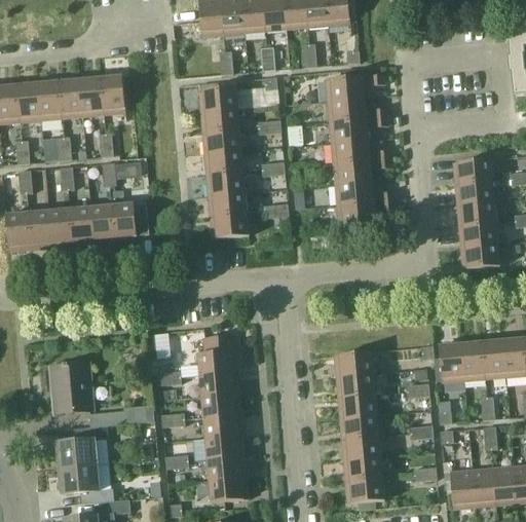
[(198,0),(201,37),(224,35),(220,0),(198,0)]
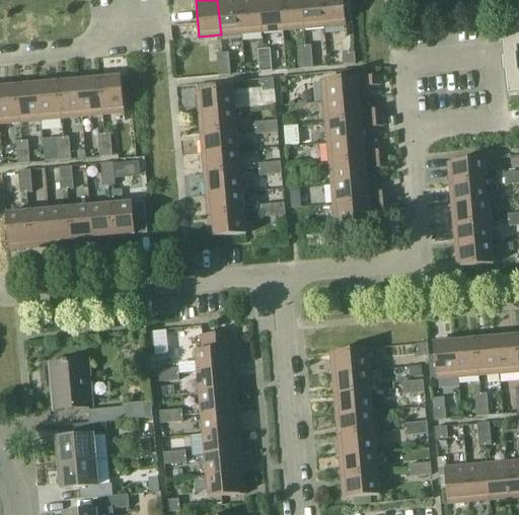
[(217,0),(221,34),(241,32),(237,0),(217,0)]
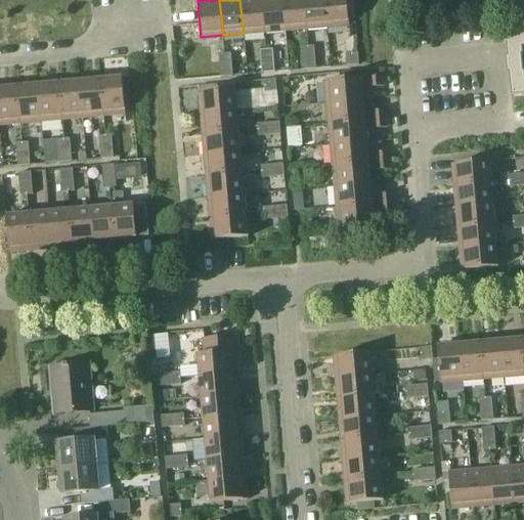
[(239,0),(244,33),(264,31),(261,0),(239,0)]
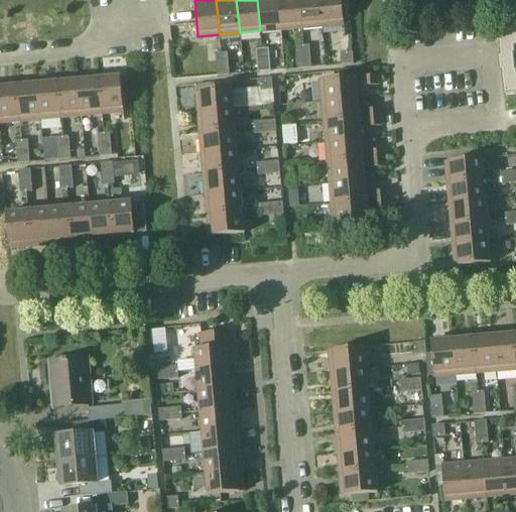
[(281,28),(278,0),(257,0),(260,30),(281,28)]
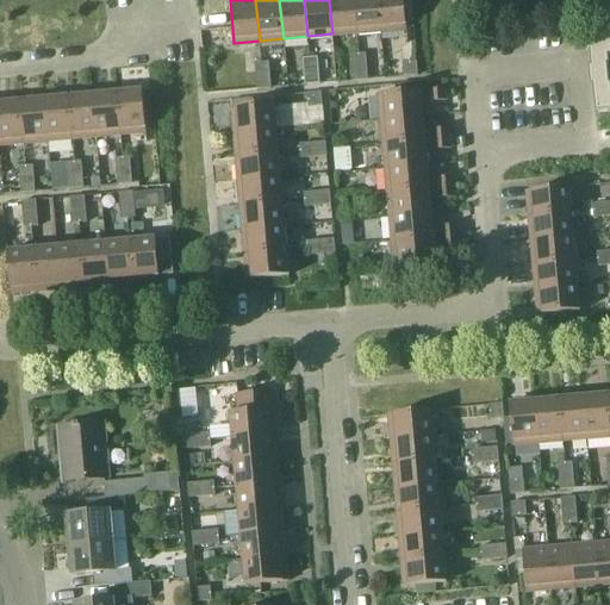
[(329,0),(332,33),(356,32),(353,0),(329,0)]
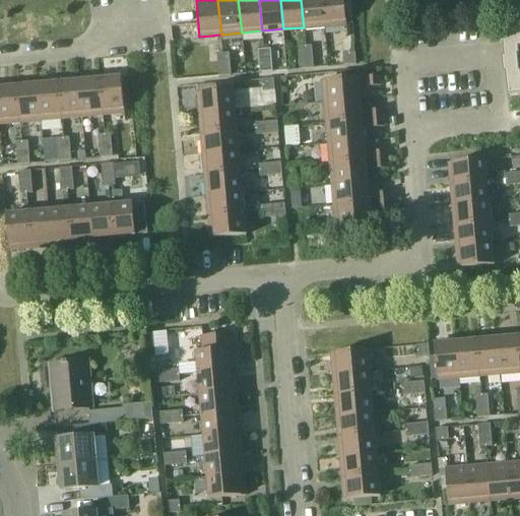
[(301,0),(304,27),(325,25),(322,0),(301,0)]
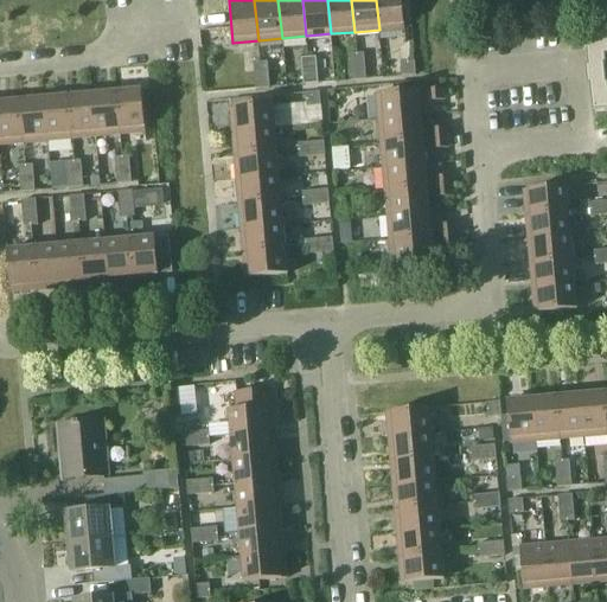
[(376,0),(379,30),(404,27),(401,0),(376,0)]
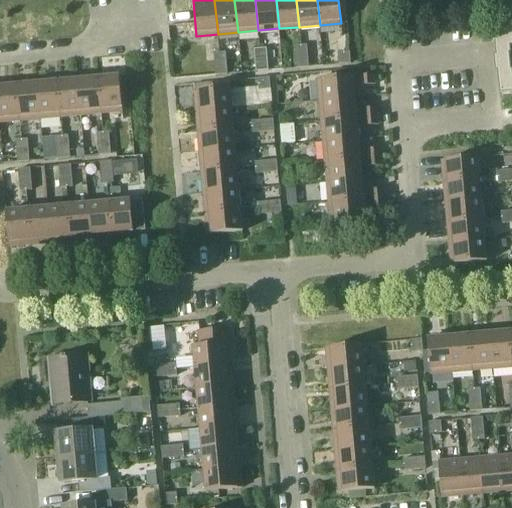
[(495,52),(511,50),(510,44),(511,43),(511,67),(497,68),(499,91),(511,90),(511,89),(511,19),(506,20),(507,29),(493,30),(495,52)]
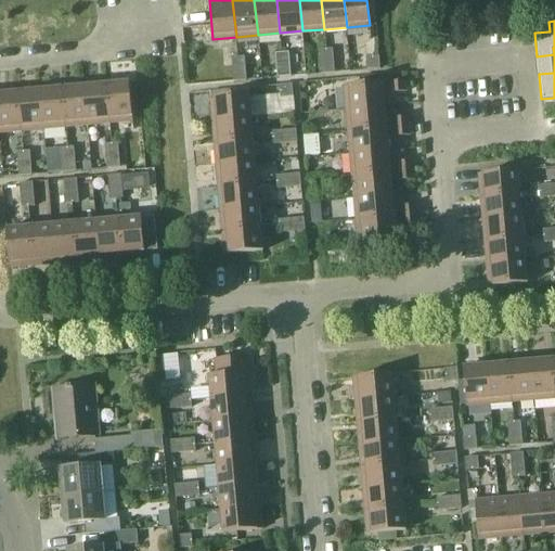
[(319,48),(320,60),(333,59),(332,47),(319,48)]
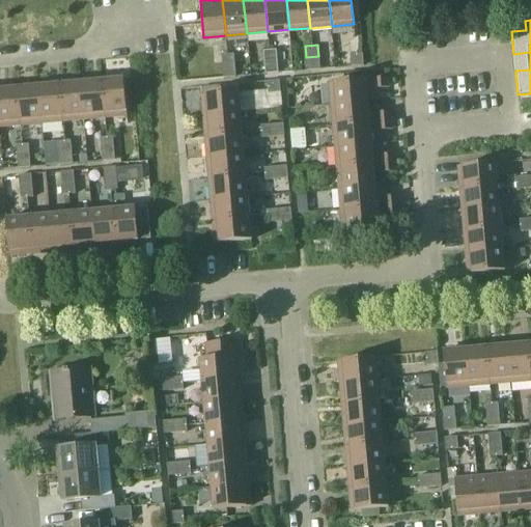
[(262,50),(263,61),(276,59),(275,49),(262,50)]
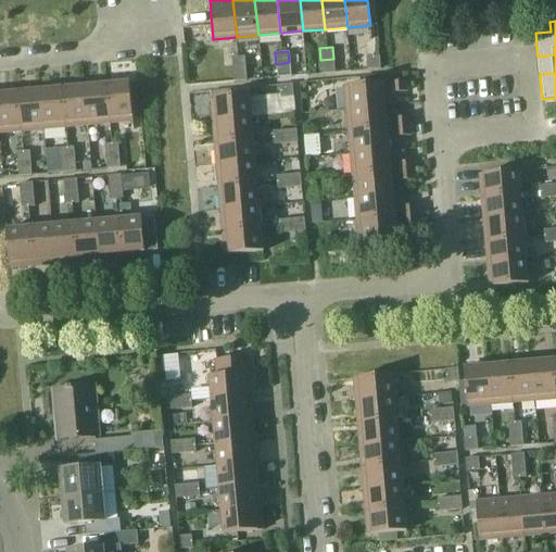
[(231,55),(232,67),(245,66),(244,54),(231,55)]
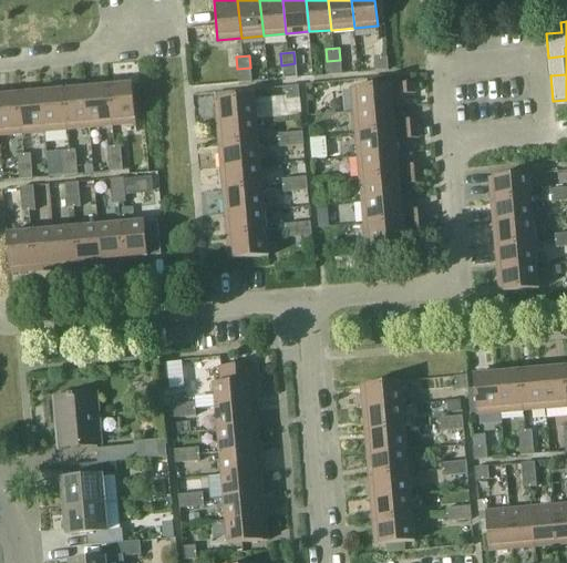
[(373,57),(373,70),(388,68),(385,55),(373,57)]
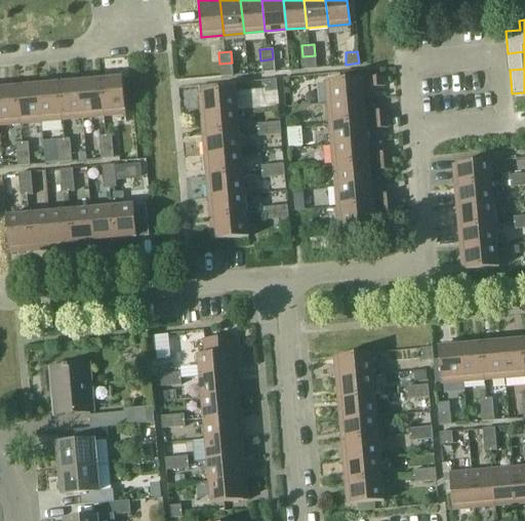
[(316,67),(315,55),(303,56),(303,64),(292,65),(293,69),(304,68),(316,67)]
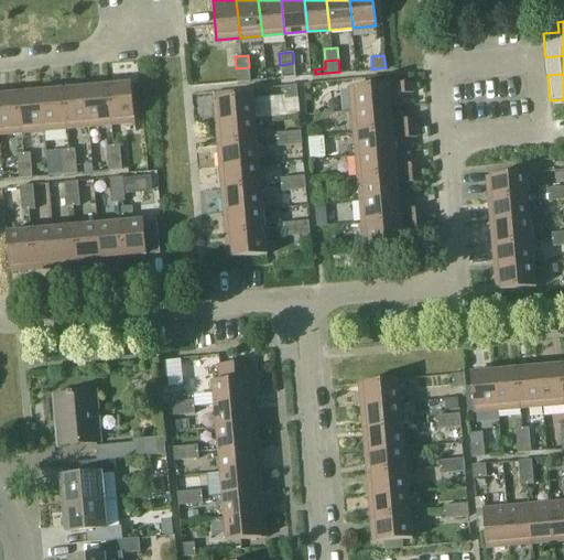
[(295,75),(293,63),(280,65),(281,77),(295,75)]
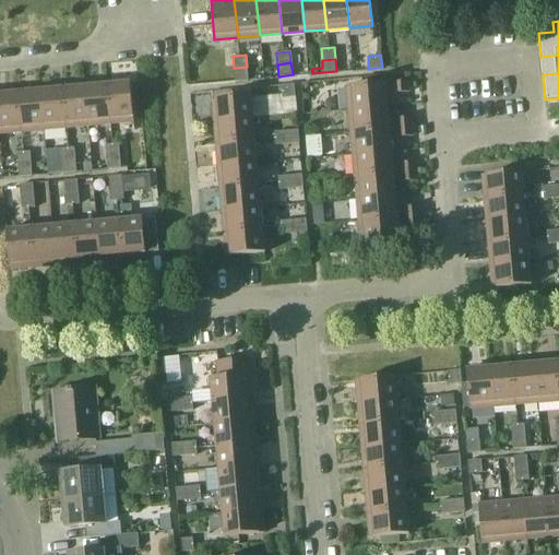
[(247,79),(247,67),(234,68),(234,80),(247,79)]
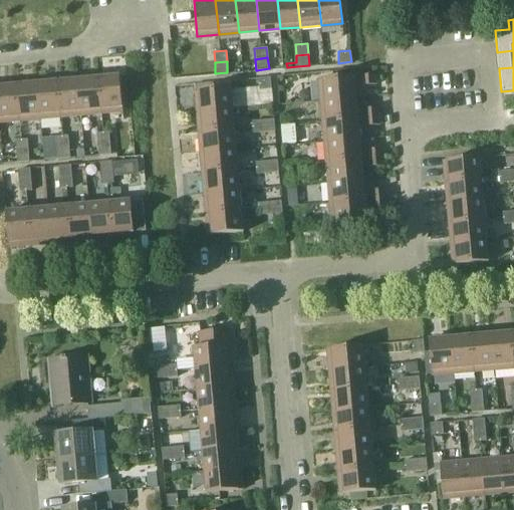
[(375,83),(375,73),(361,74),(361,84),(375,83)]
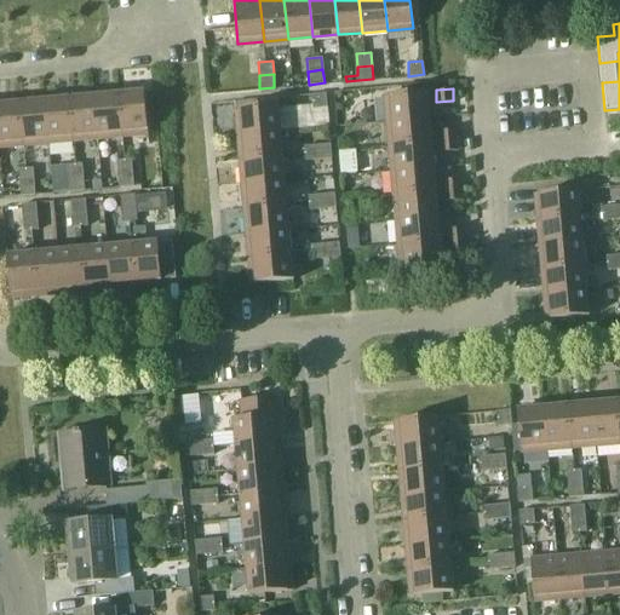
[(148,134),(144,90),(119,92),(122,137),(148,134)]
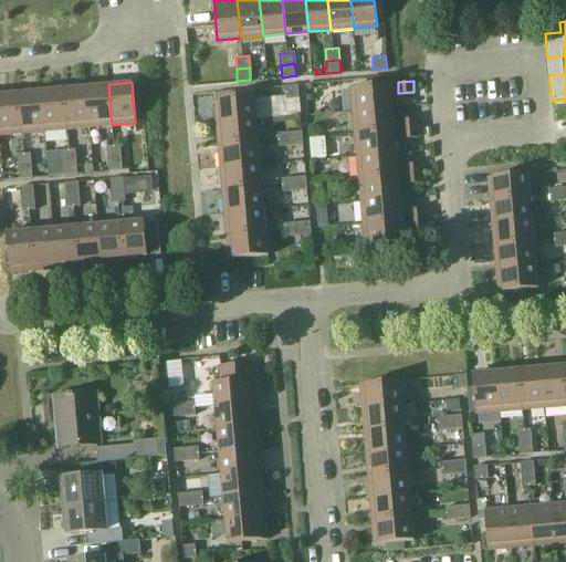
[(390,82),(350,85),(353,110),(392,105),(390,82)]
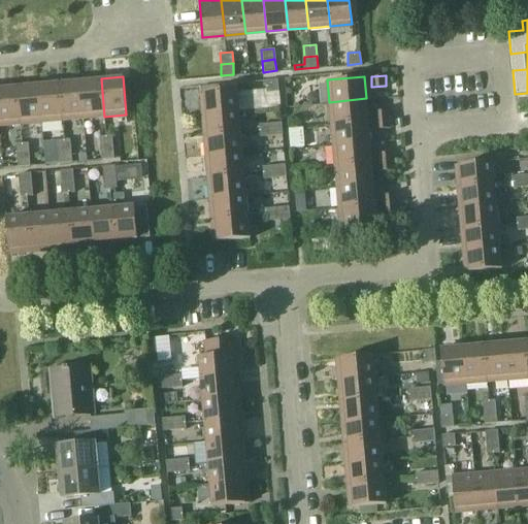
[(101,78),(80,80),(84,118),(104,117),(101,78)]
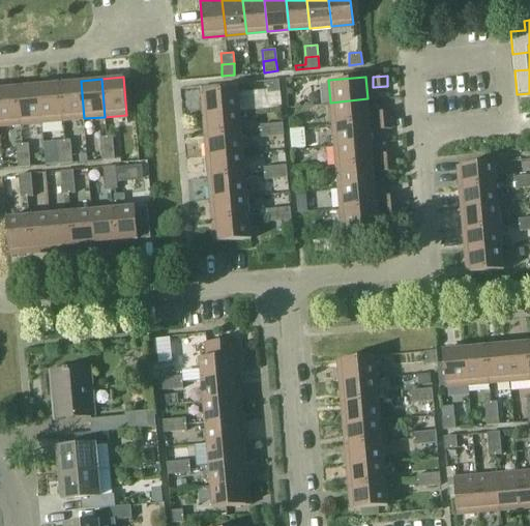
[(280,91),(278,79),(266,80),(267,92),(280,91)]
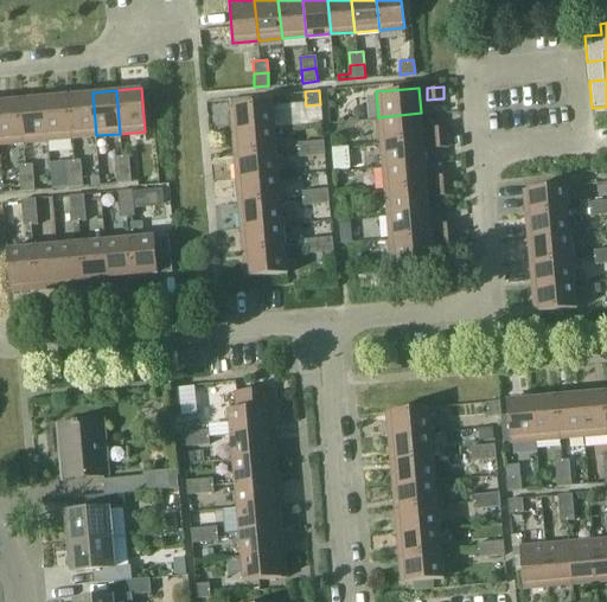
[(93,93),(68,95),(71,138),(96,135),(93,93)]
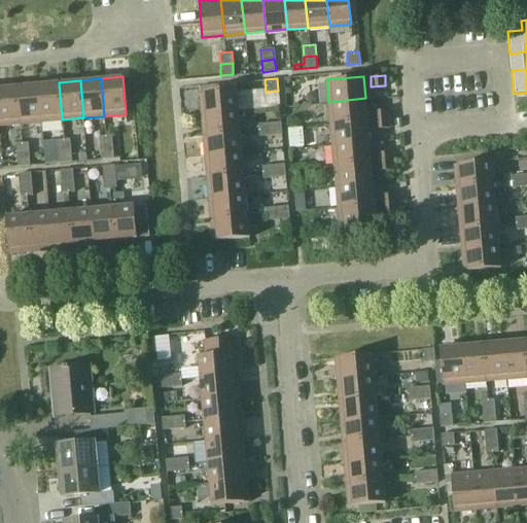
[(59,82),(38,83),(41,121),(62,119),(59,82)]
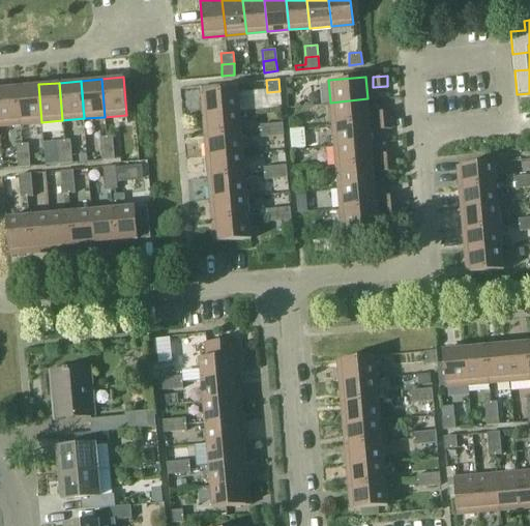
[(38,84),(18,86),(21,124),(41,122),(38,84)]
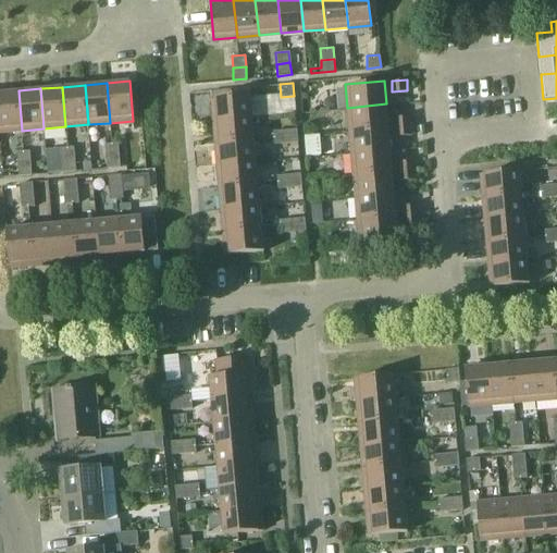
[(0,132),(22,131),(19,90),(0,91),(0,132)]
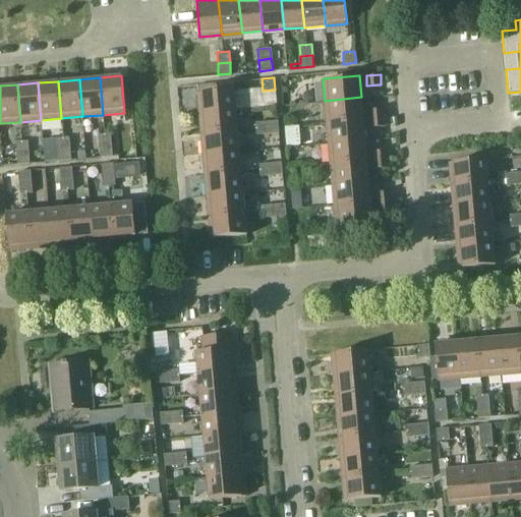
[(234,87),(197,90),(198,111),(236,108),(234,87)]
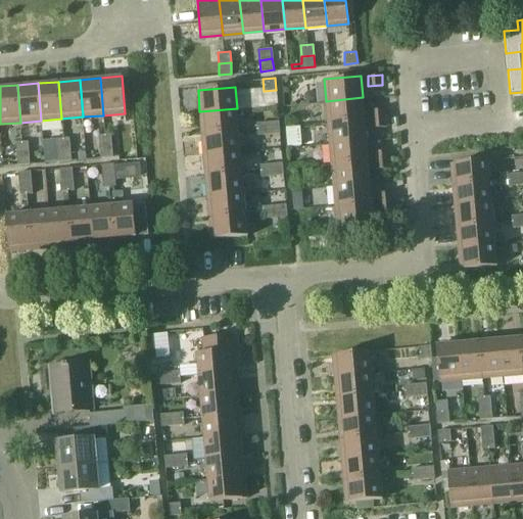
[(328,122),(364,119),(363,97),(326,101),(328,122)]
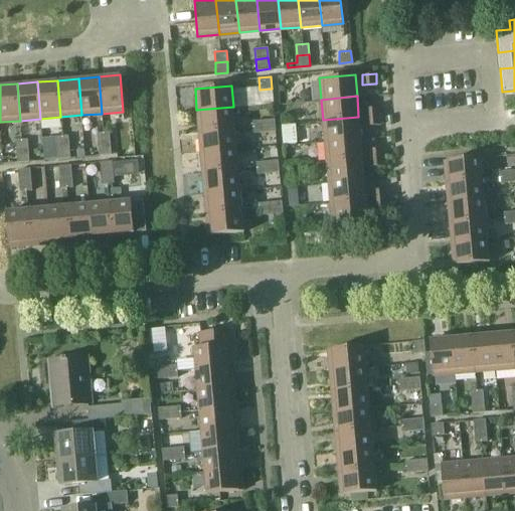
[(234,127),(233,107),(196,110),(198,130),(234,127)]
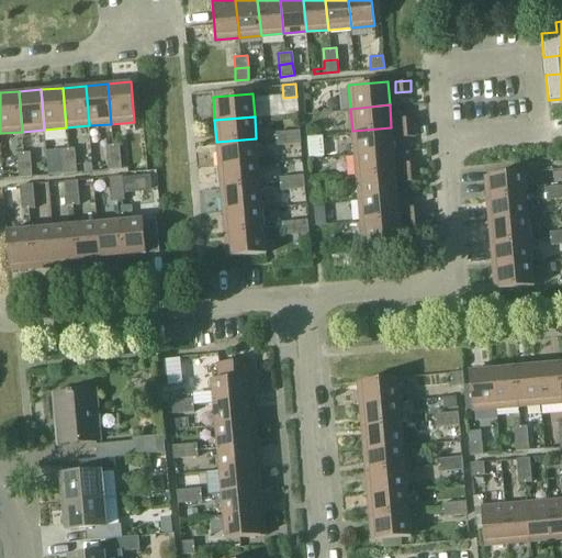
[(413,116),(398,118),(398,126),(414,125),(413,116)]
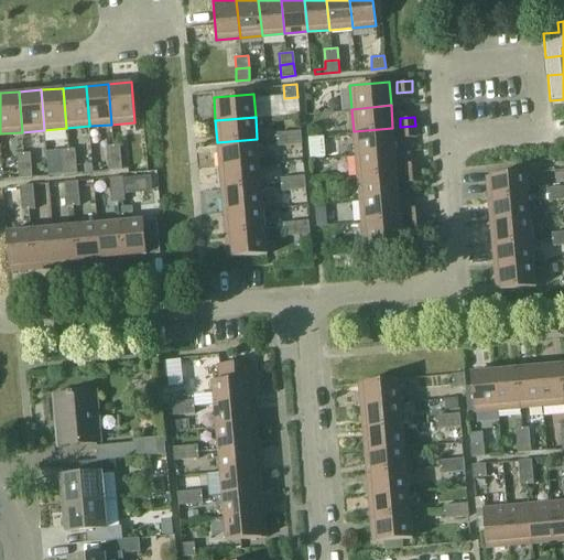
[(416,136),(415,126),(400,127),(401,138),(416,136)]
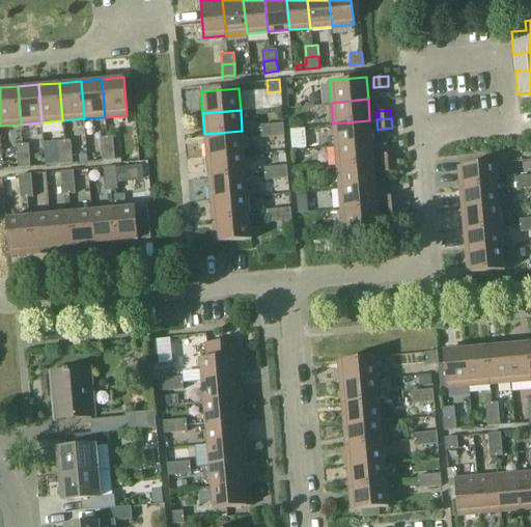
[(371,141),(369,120),(333,123),(334,145),(371,141)]
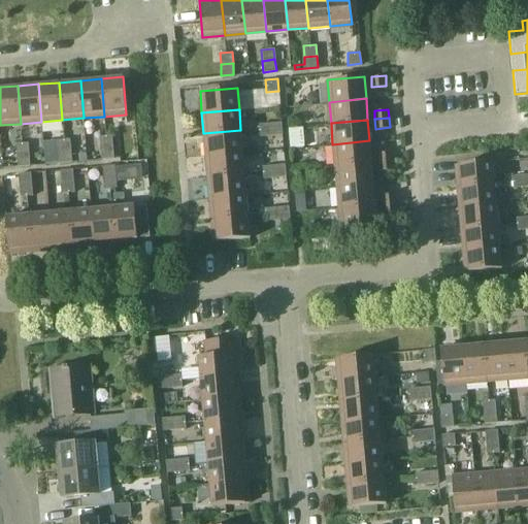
[(281,121),(269,122),(270,134),(282,133),(281,121)]
